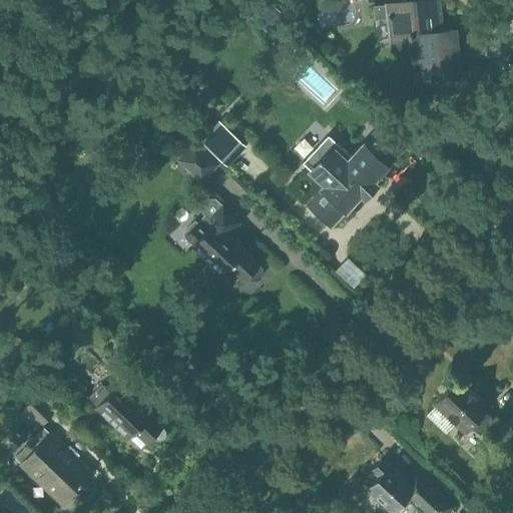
[(387,18),(391,52),(411,50),(414,81),(460,76),(455,29),(442,31),(438,0),(424,0),(373,6),(375,20),(387,18)]
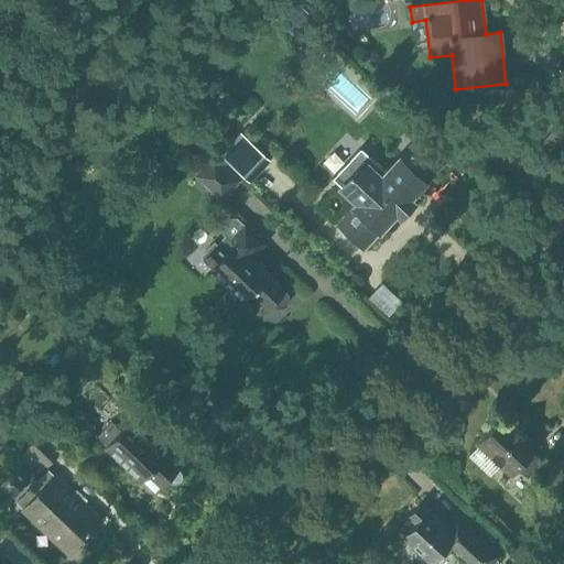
[(271,161),(241,132),(220,154),(250,183),(271,161)]
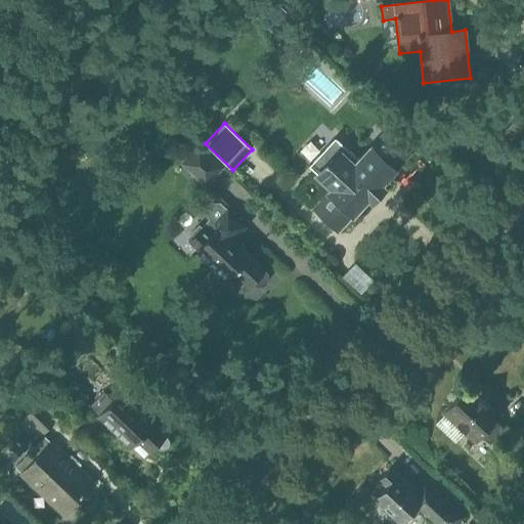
[(335,136),(308,165),(333,187),(311,210),(338,233),(352,217),(353,218),(368,200),(374,204),(385,191),(380,187),(395,171),(394,170),(409,155),(386,133),(360,161),(335,136)]
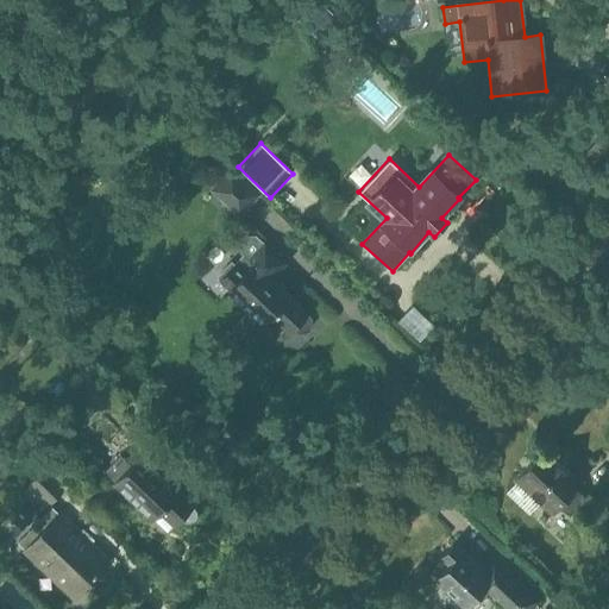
[(232,167),(209,189),(240,218),(262,194),(232,167)]
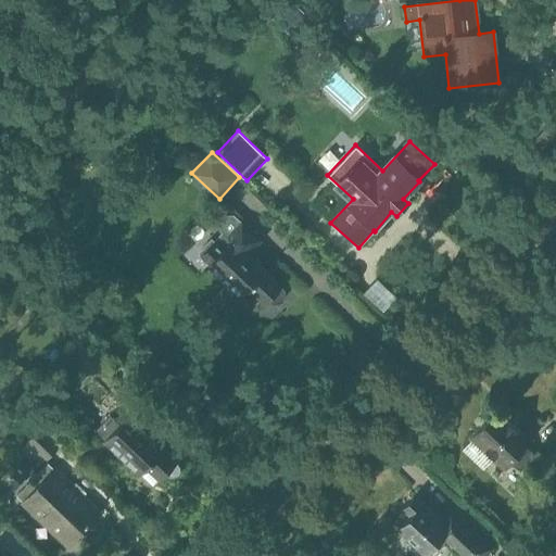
[(270,302),(273,303),(276,303),(280,303),(282,301),(285,299),(286,295),(286,291),(286,290),(285,288),(281,286),(247,253),(258,240),(239,223),(241,220),(235,215),(227,215),(219,224),(219,230),(223,232),(216,240),(215,239),(200,255),(209,264),(210,264),(243,294),(249,288),(265,303),(268,300),(270,302)]
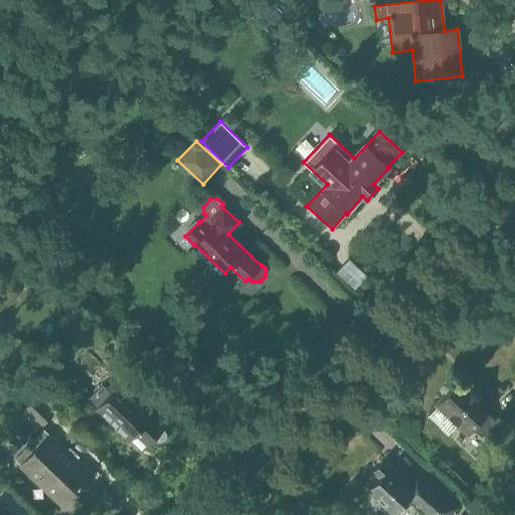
[(437,404),(468,434),(473,428),(483,437),(497,421),(488,412),(493,407),(462,378),(437,404)]
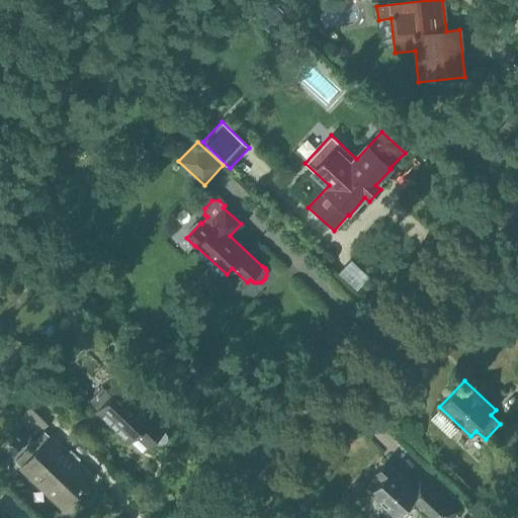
[(98,410),(144,451),(150,445),(153,443),(155,444),(157,445),(160,446),(163,445),(165,444),(167,442),(168,438),(168,436),(168,432),(119,386),(111,395),(103,387),(89,402),(98,410)]
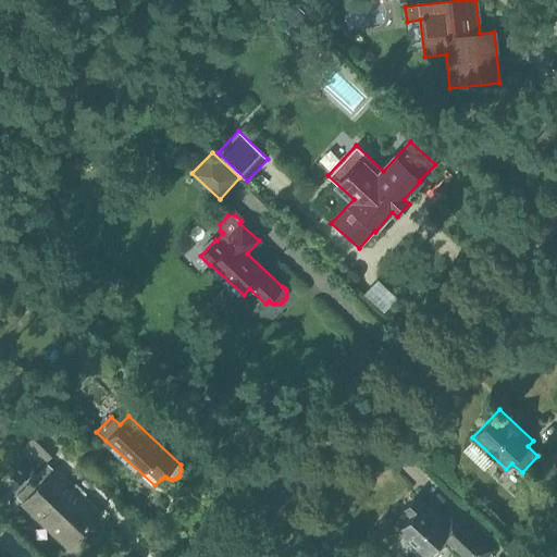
[(61,446),(41,428),(25,445),(45,463),(61,446)]
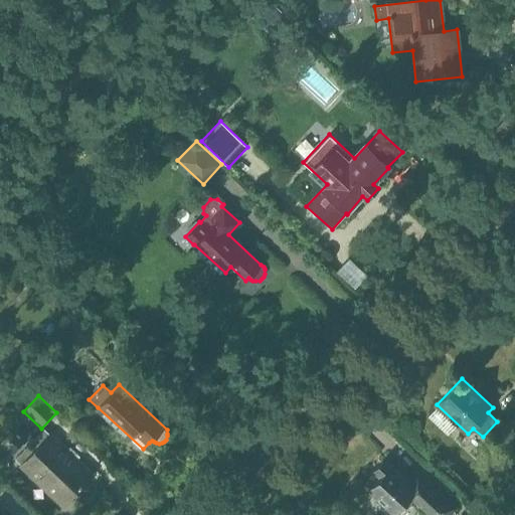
[(64,504),(92,475),(44,430),(36,438),(30,439),(24,445),(25,450),(16,459),(64,504)]
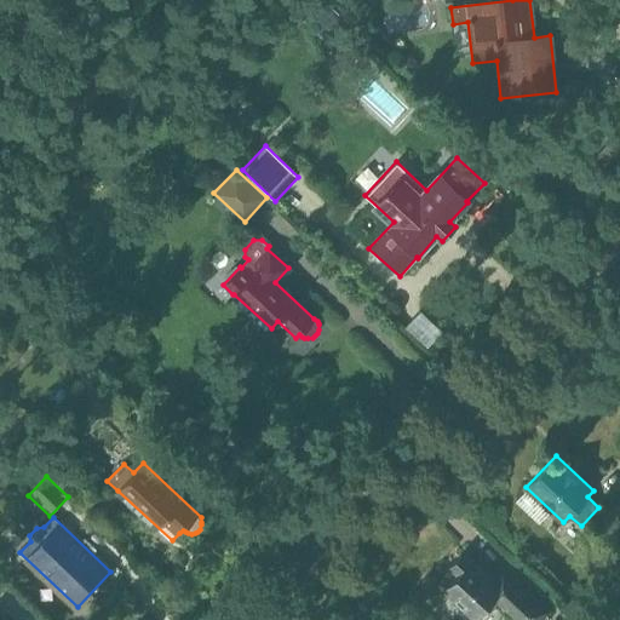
[(442,591),(475,619),(476,619),(494,601),(515,619),(547,619),(549,616),(552,613),(504,568),(493,579),(464,551),(449,567),(457,574),(442,591)]
